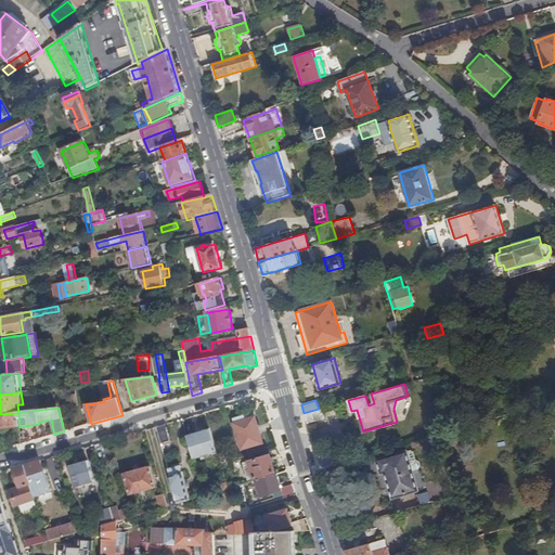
[(304,413),(307,423),(324,417),(322,408),(319,409),(304,413)]
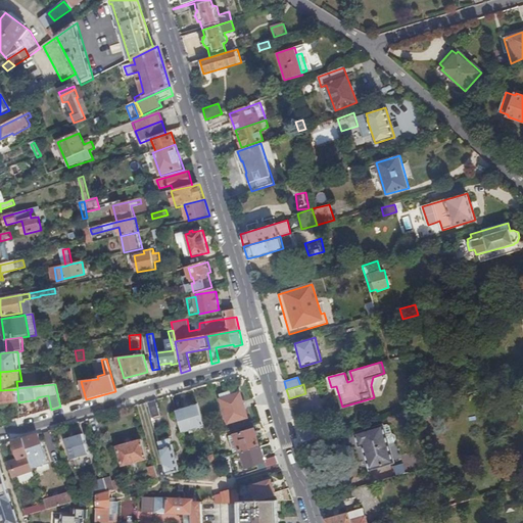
[(0,401),(0,405),(18,402),(17,389),(0,390),(0,401)]
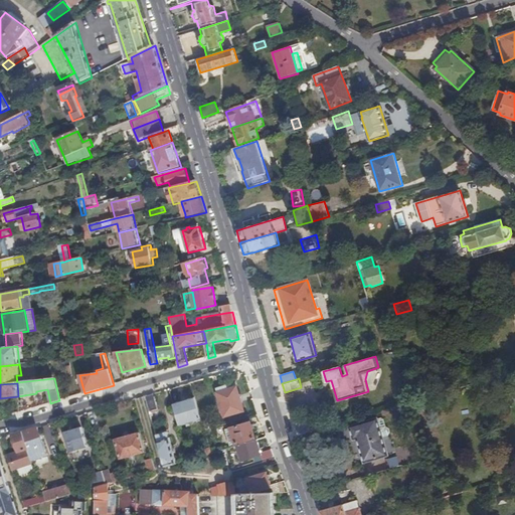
[(228,390),(217,393),(224,416),(243,411),(236,388),(228,390)]
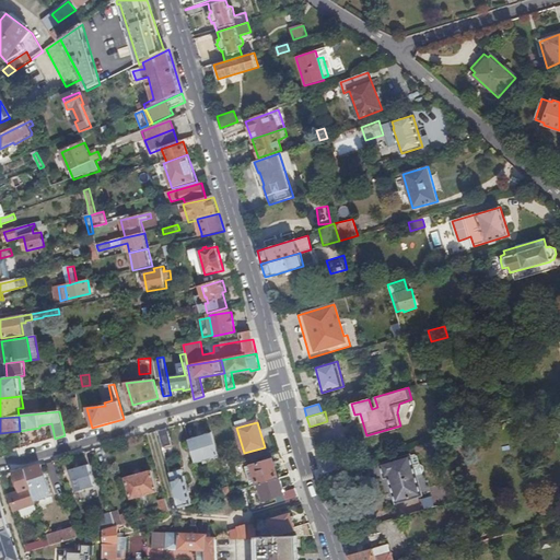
[(172,445),(167,429),(158,431),(163,448),(172,445)]
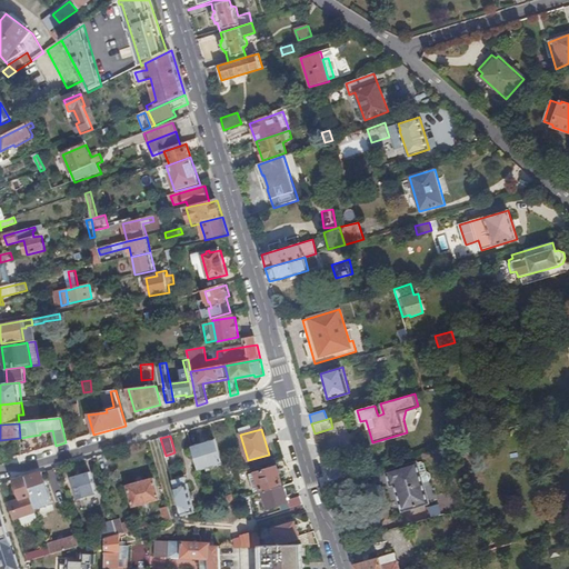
[(223,463),(216,440),(192,446),(199,470),(200,470),(223,463)]
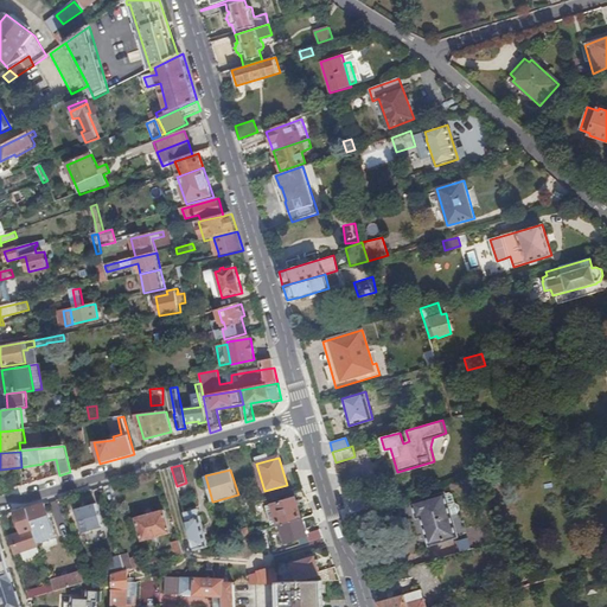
[(346,497),(351,512),(381,504),(376,489),(346,497)]
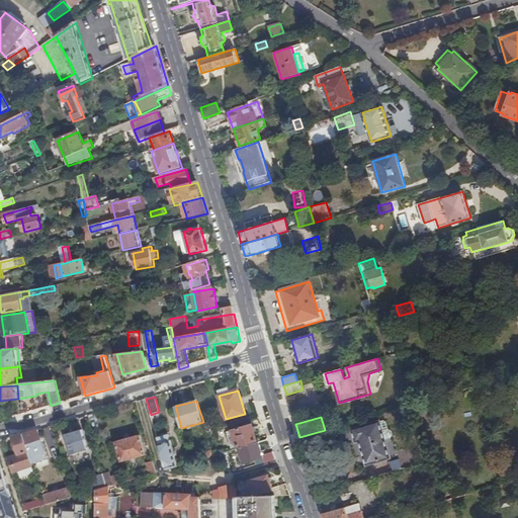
[(379,420),(351,428),(355,442),(359,441),(365,464),(391,457),(384,439),(391,437),(393,434),(392,430),(389,429),(385,421),(383,420),(379,421),(379,420)]
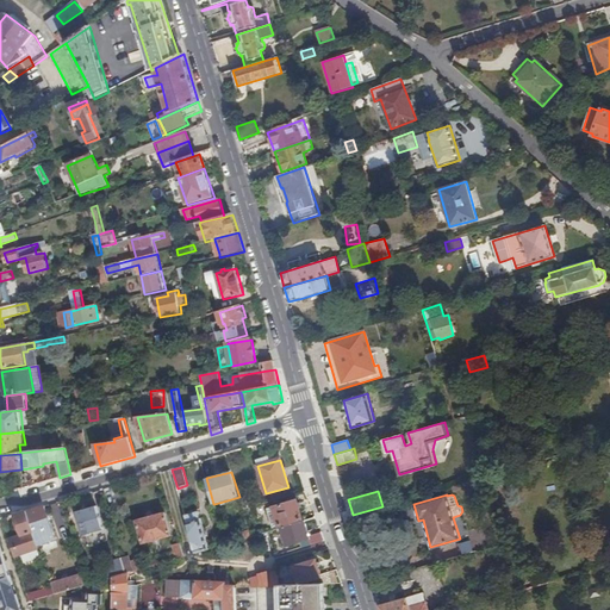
[(274,509),(275,511),(280,527),(303,520),(297,502),(274,509)]
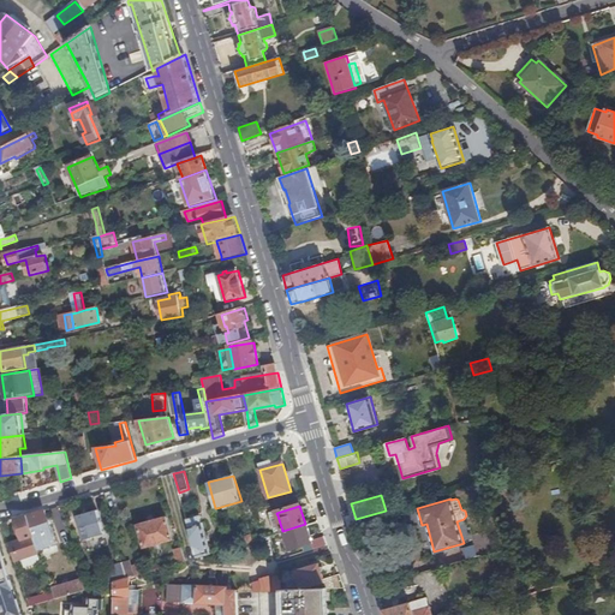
[(57,544),(45,511),(28,515),(39,550),(57,544)]
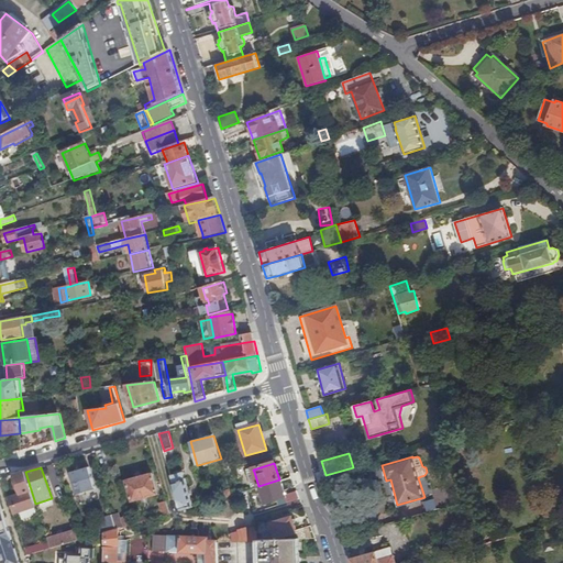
[(89,467),(69,473),(75,494),(95,488),(89,467)]
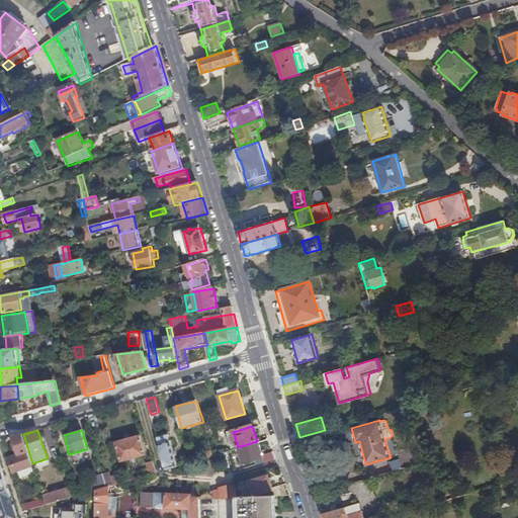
[(238,447),(234,434),(231,435),(230,432),(227,433),(232,449),(238,447)]
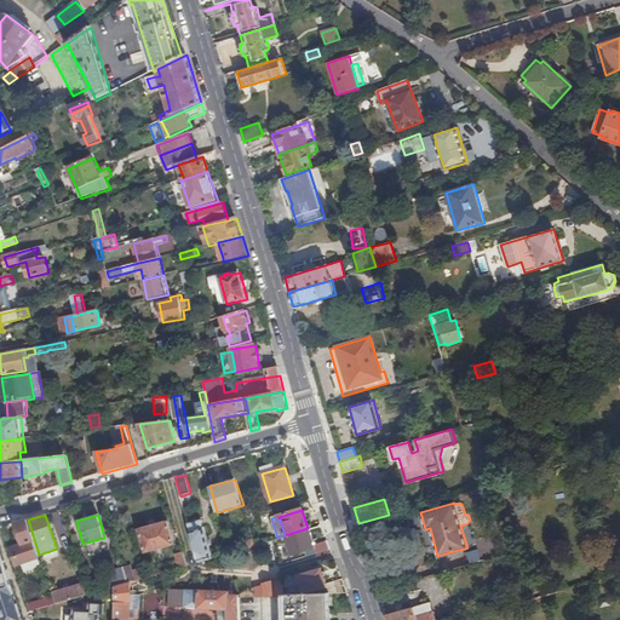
[(39,555),(28,520),(15,523),(22,545),(13,547),(19,564),(40,558),(39,555)]
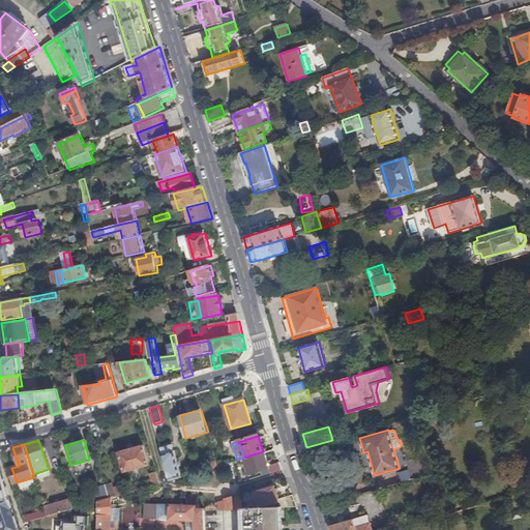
[(173,445),(160,448),(170,481),(181,477),(175,451),(174,451),(173,445)]
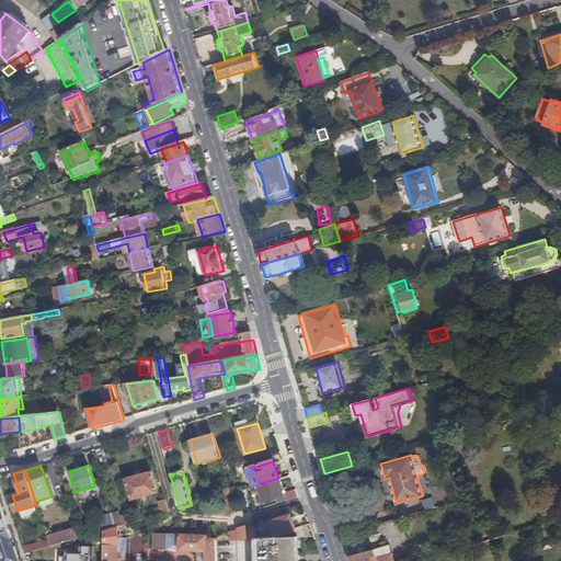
[(130,501),(157,493),(151,472),(124,479),(130,501)]
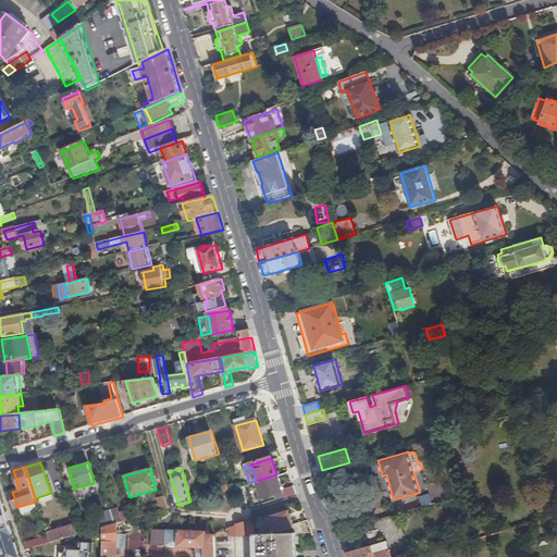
[(283,490),(279,477),(258,483),(262,499),(282,494),(284,497),(297,494),(294,486),(283,490)]
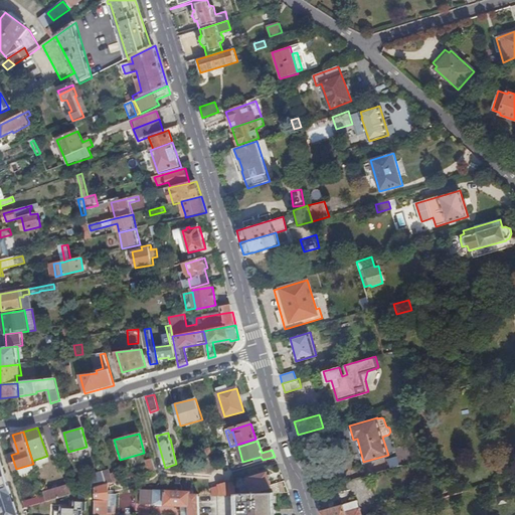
[(12,471),(16,469),(11,455),(8,456),(12,471)]
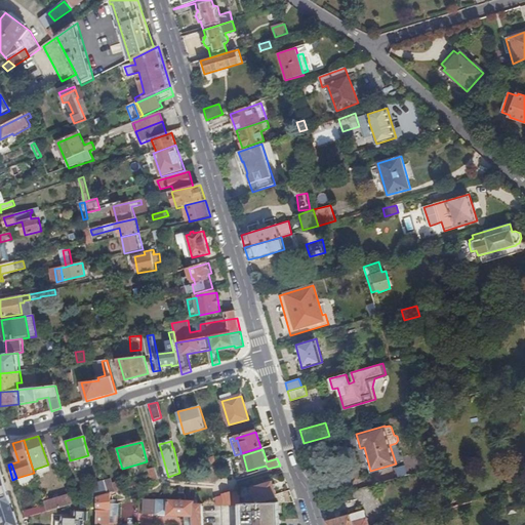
[(159,479),(156,468),(149,470),(152,481),(159,479)]
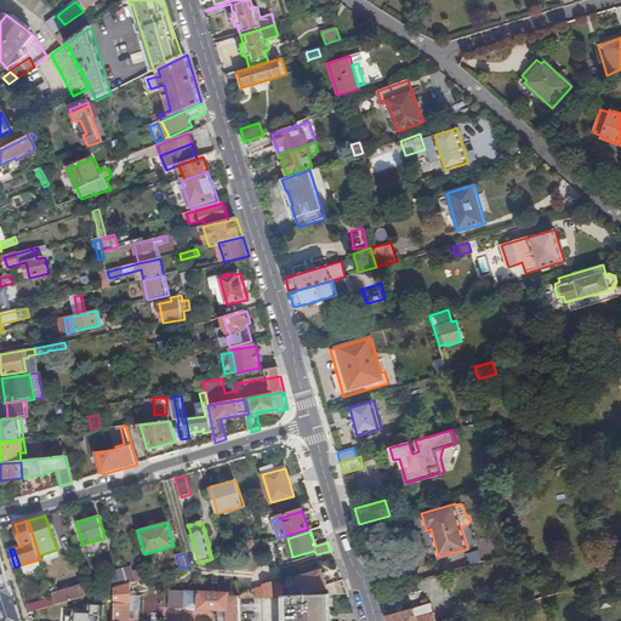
[(22,620),(3,558),(0,558),(0,620),(22,620)]
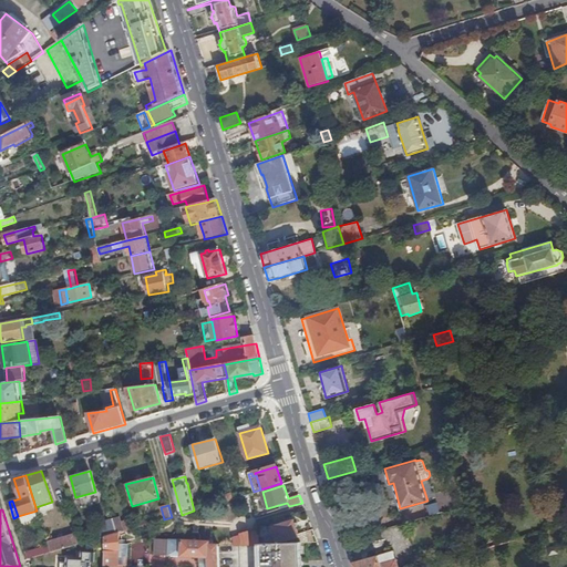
[(120,517),(113,519),(116,533),(119,533),(124,531),(120,517)]
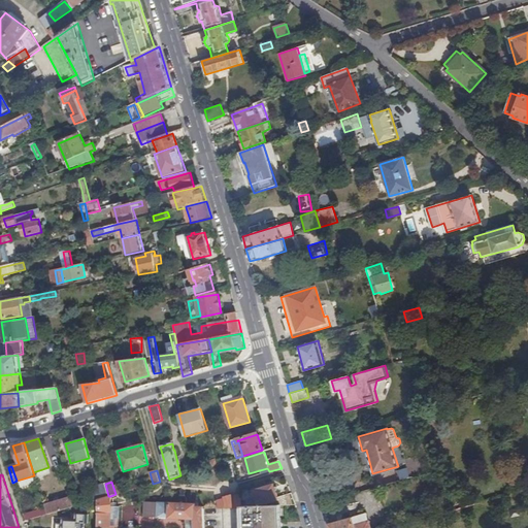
[(108,496),(105,484),(93,488),(96,500),(97,499),(108,496)]
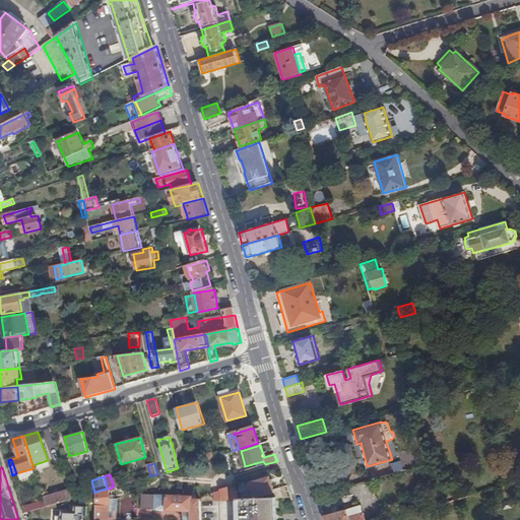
[(291,498),(287,486),(274,491),(269,477),(250,482),(254,499),(275,499),(291,498)]
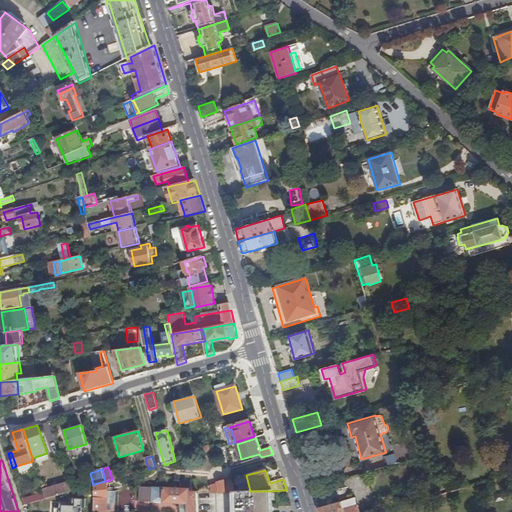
[(235,492),(232,479),(224,481),(224,479),(217,481),(217,483),(210,486),(213,493),(234,492),(235,492)]
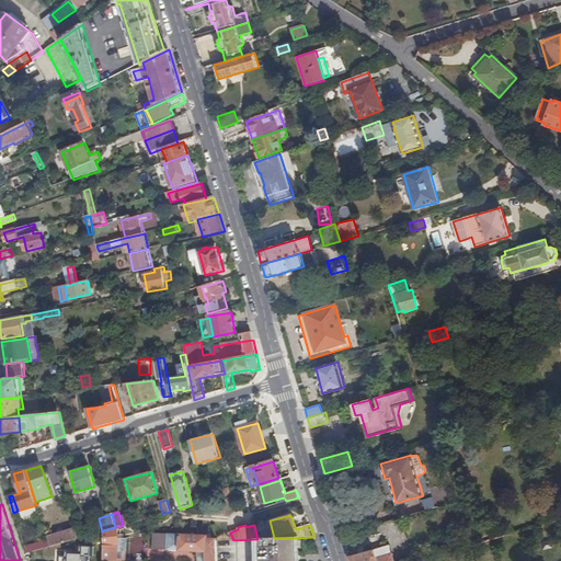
[(217,560),(216,541),(216,539),(207,538),(207,535),(198,535),(199,530),(196,526),(192,526),(189,530),(189,535),(153,533),(152,549),(206,551),(206,560),(217,560)]
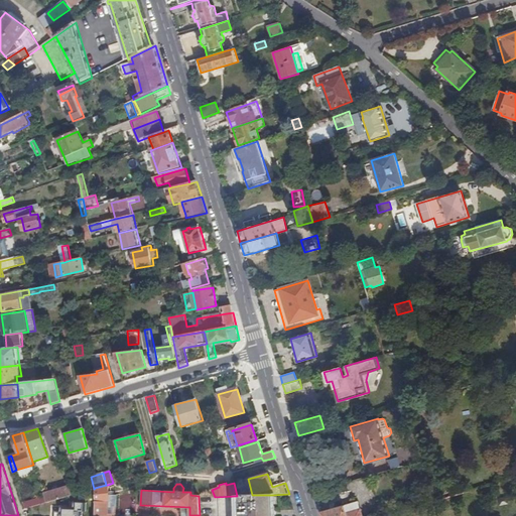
[(108,485),(106,485),(95,488),(95,501),(96,501),(94,515),(112,515),(113,507),(116,507),(117,495),(108,494),(108,485)]
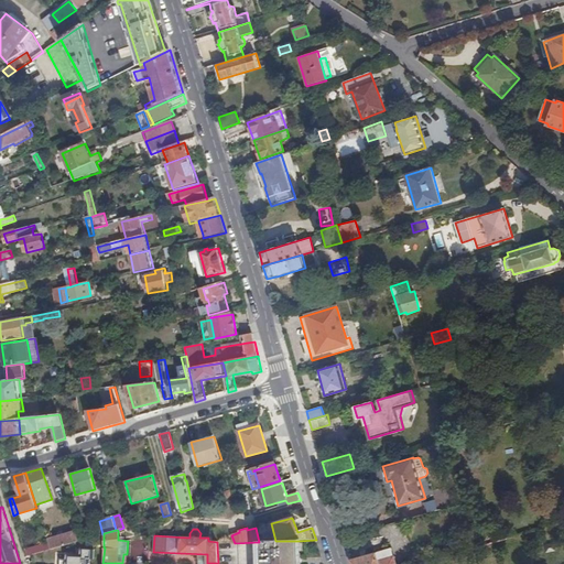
[(83,540),(82,537),(77,538),(75,531),(47,540),(49,542),(52,550),(83,540)]
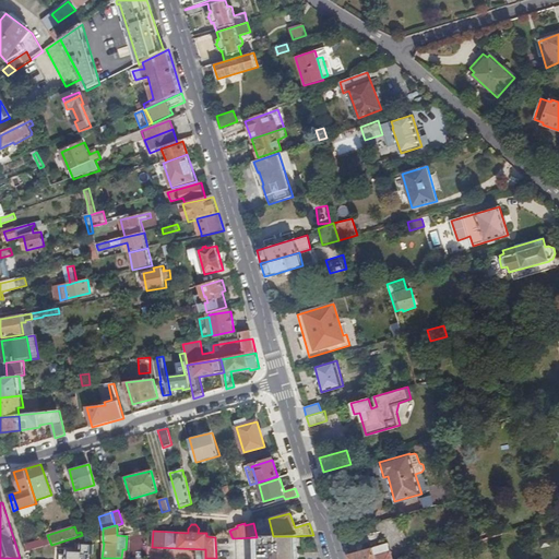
[(273,536),(257,537),(256,537),(256,558),(297,558),(296,536),(273,536)]
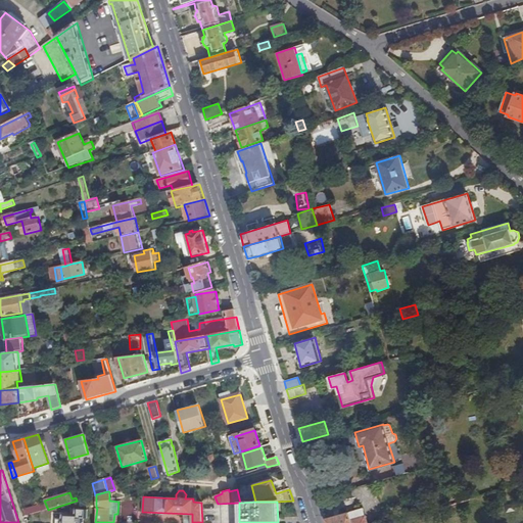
[(48,510),(45,503),(37,506),(39,512),(48,510)]
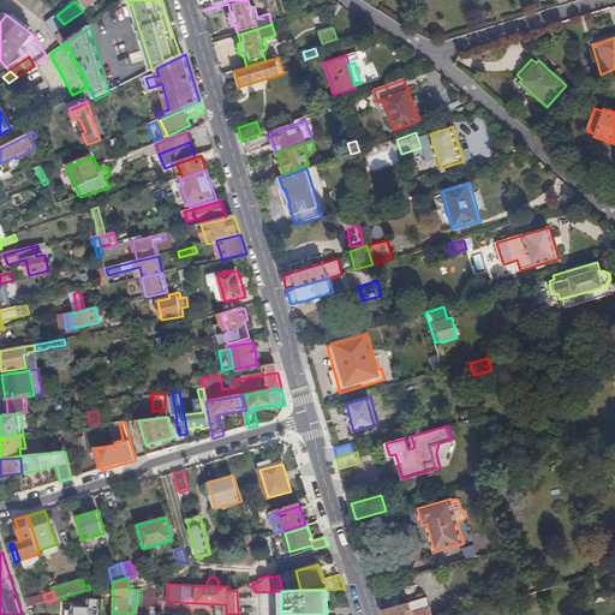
[(39,604),(46,602),(43,595),(36,597),(39,604)]
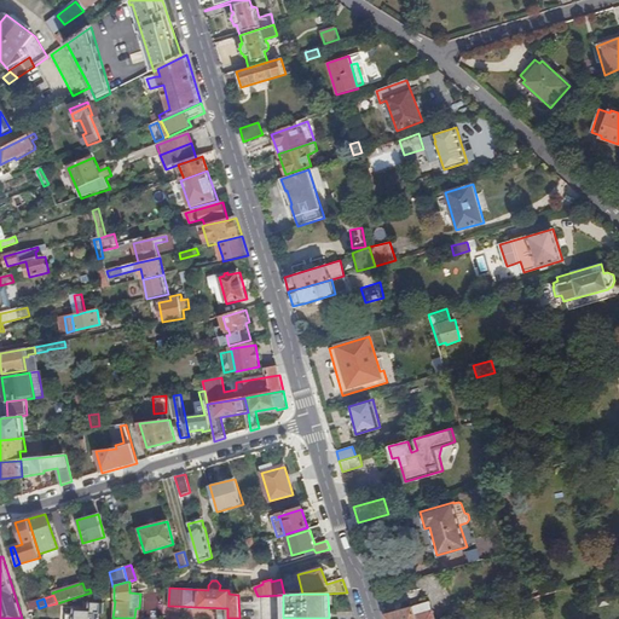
[(30,611),(39,608),(36,601),(28,603),(30,611)]
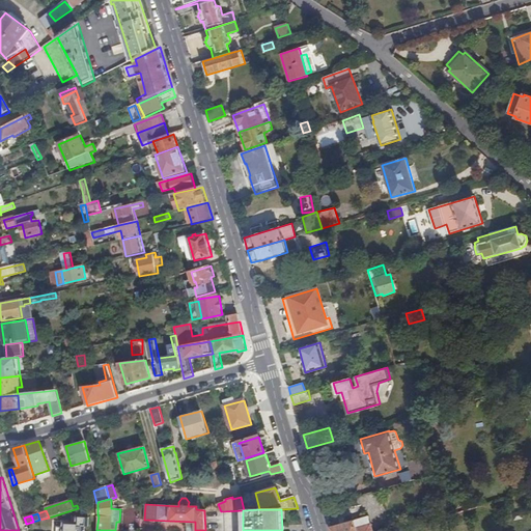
[(81,515),(80,522),(56,522),(55,530),(87,530),(87,516),(81,515)]
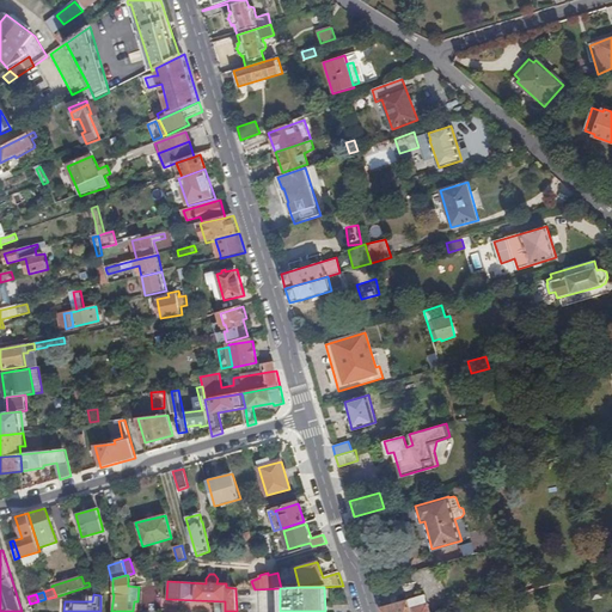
[(429,611),(424,594),(381,607),(383,611),(429,611)]
